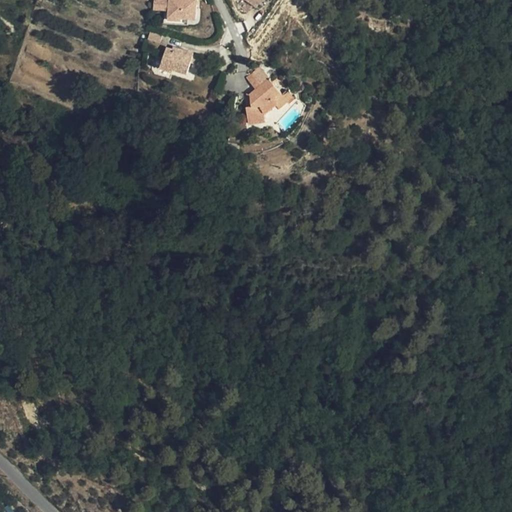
[(169,0),(170,14),(170,19),(183,18),(183,17),(190,17),(196,16),(195,0),(169,0)]
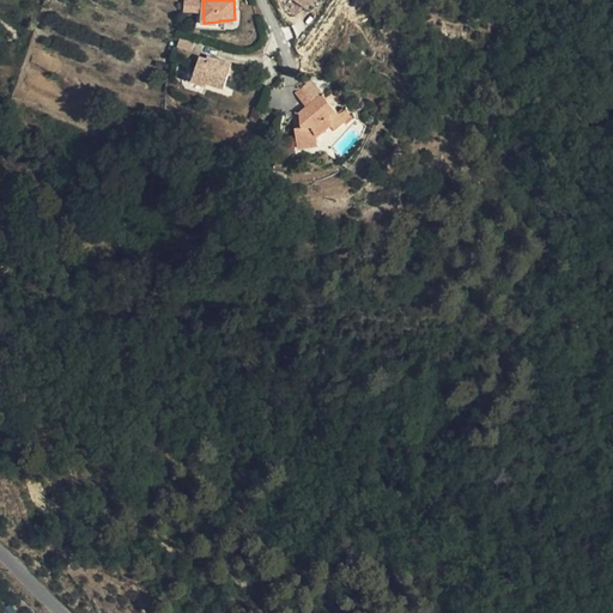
[(204,23),(204,17),(198,17),(199,29),(228,28),(228,20),(219,20),(219,22),(204,23)]
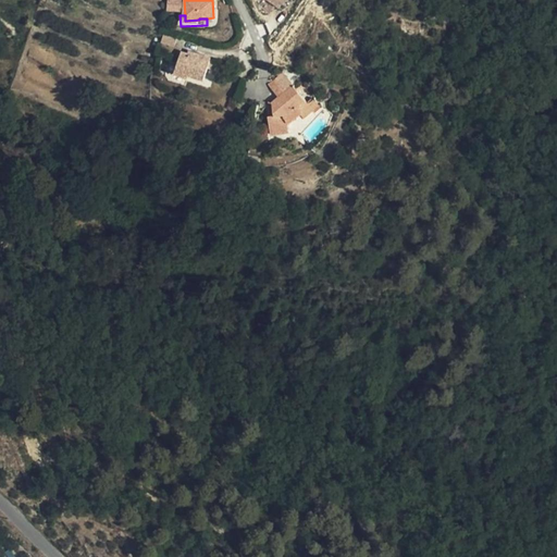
[(206,84),(211,62),(194,58),(194,60),(187,59),(180,57),(174,78),(190,84),(192,81),(206,84)]
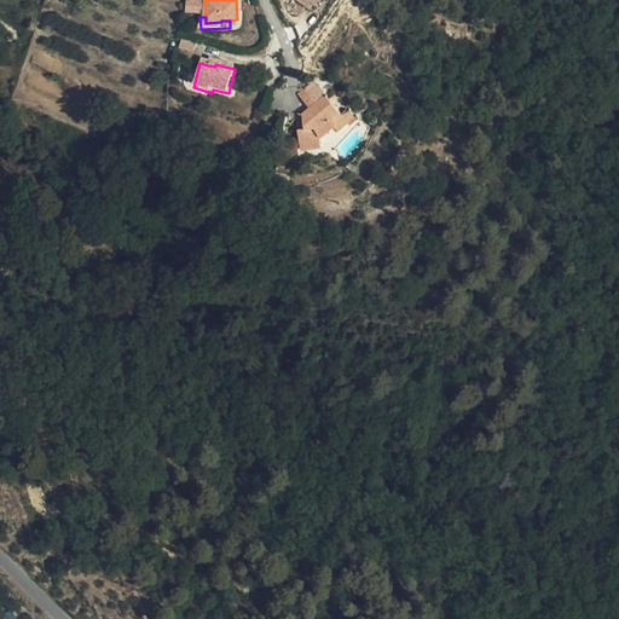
[(298,93),(310,108),(325,94),(313,80),(298,93)]
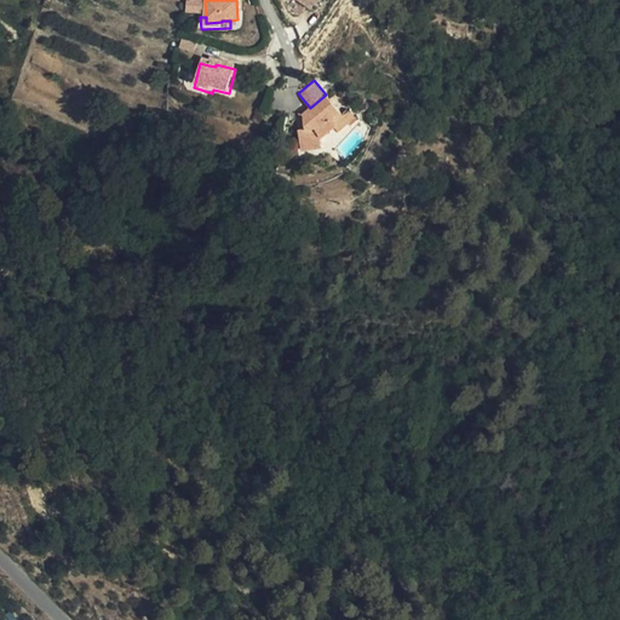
[(349,122),(326,95),(310,108),(303,115),(305,128),(298,130),(302,150),(322,147),(319,127),(329,119),(339,131),(349,122)]
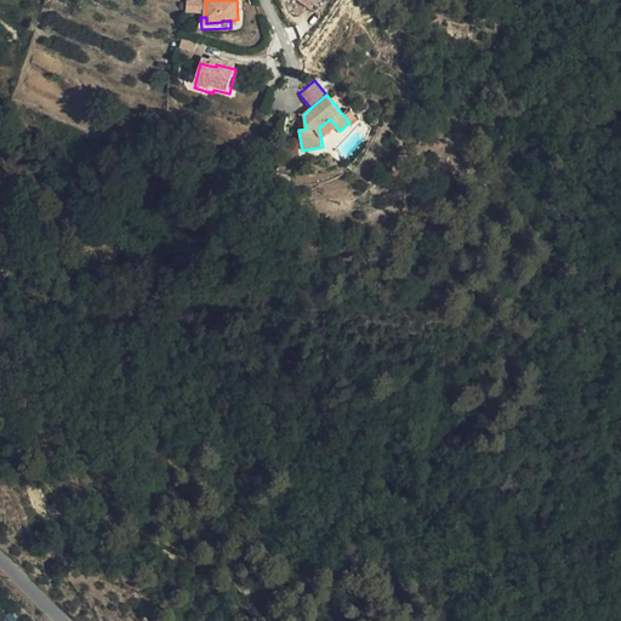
All buildings are outlined.
